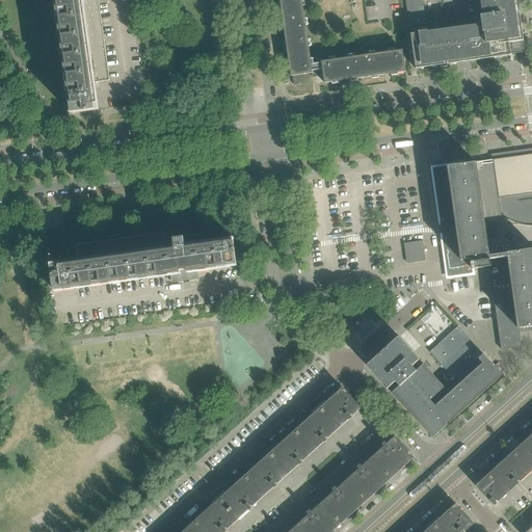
[(109,80),(98,0),(54,0),(71,114),(96,110),(91,83),(109,80)]
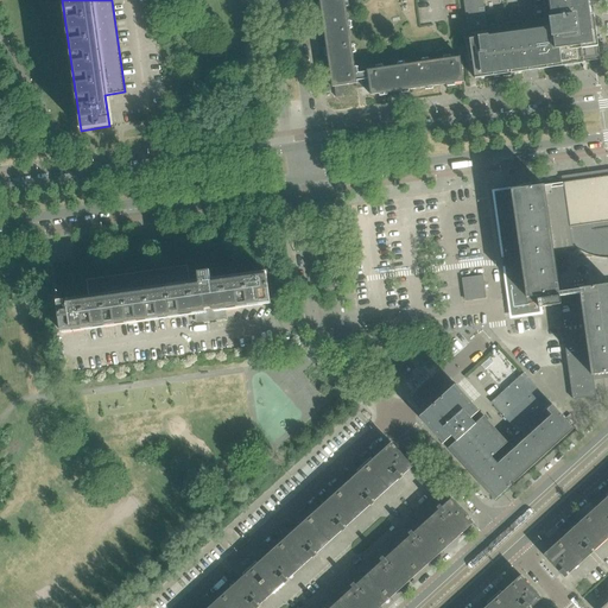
[(348,23),(346,7),(344,0),(320,0),(321,4),(322,11),(322,18),(323,25),(324,33),(325,42),(350,37),(349,30),(348,23)]
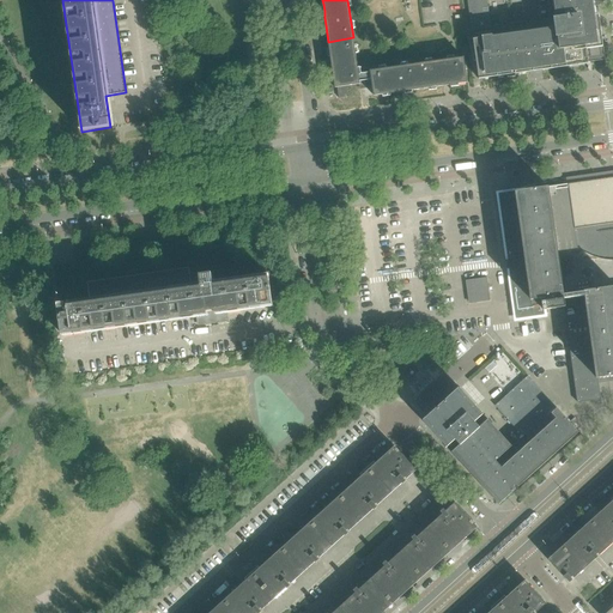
[(605,56),(601,31),(596,31),(595,16),(593,0),(552,0),(554,18),(553,19),(553,18),(533,22),(534,31),(492,37),(492,36),(491,36),(490,29),(491,29),(486,0),(467,0),(472,31),(474,31),(474,40),(473,40),(479,79),(507,76),(508,78),(516,77),(515,74),(588,64),(588,59),(605,56)]
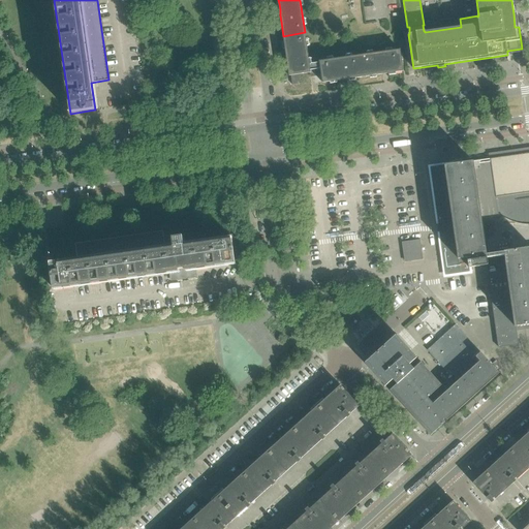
[(305,32),(283,36),(284,42),(285,50),(286,56),(287,62),(288,68),(289,76),(290,75),(299,74),(310,73),(311,73),(309,65),(309,59),(308,53),(307,47),(306,40),(305,32)]
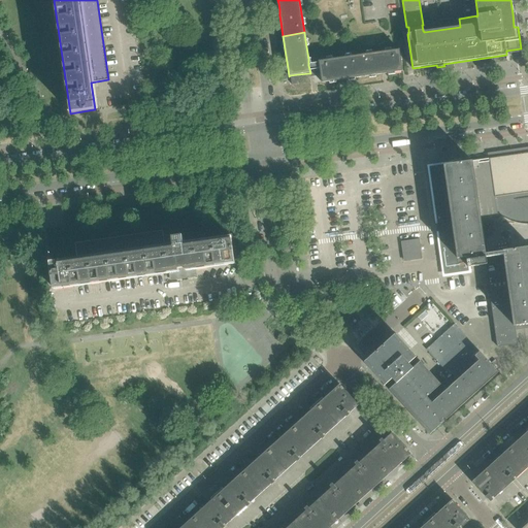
[(402,71),(399,51),(392,52),(386,52),(372,54),(366,55),(359,56),(362,77),(369,76),(375,75),(383,74),(388,73),(395,72),(402,71)]
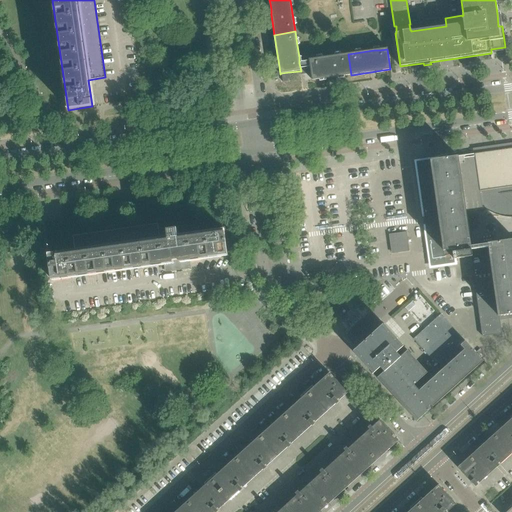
[(351,75),(348,54),(341,55),(335,56),(323,58),(317,59),(309,60),(309,61),(311,73),(312,79),(312,80),(319,79),(326,78),(332,78),(337,77),(338,77),(344,76),(351,75)]
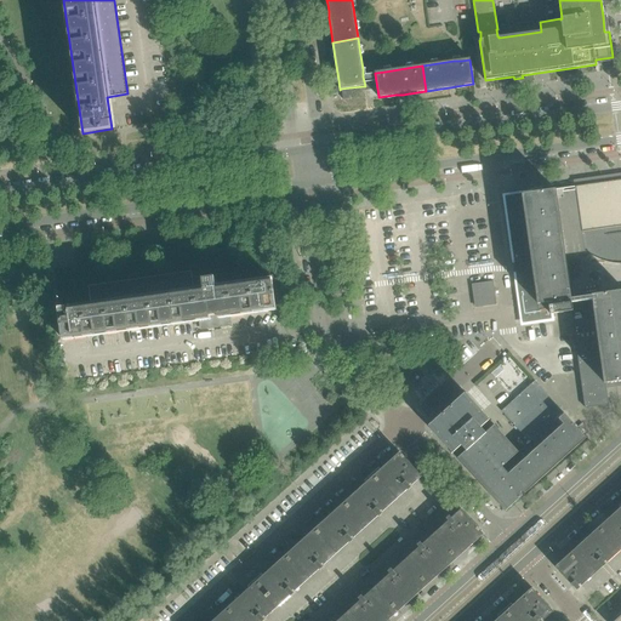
[(377,89),(375,74),(363,77),(365,86),(364,86),(364,89),(368,89),(368,90),(377,89)]
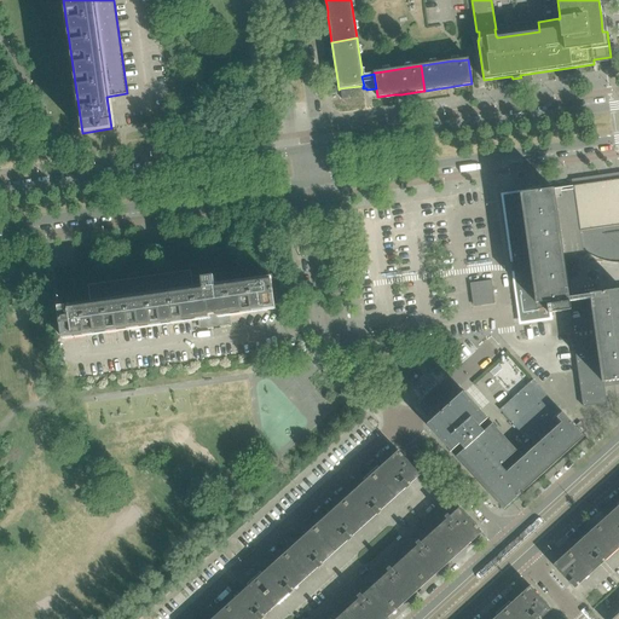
[(352,98),(350,87),(340,88),(342,99),(352,98)]
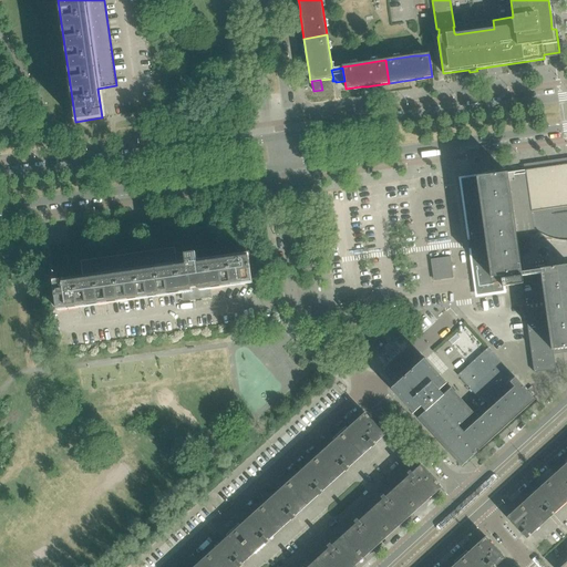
[(248,96),(246,81),(232,83),(234,99),(248,96)]
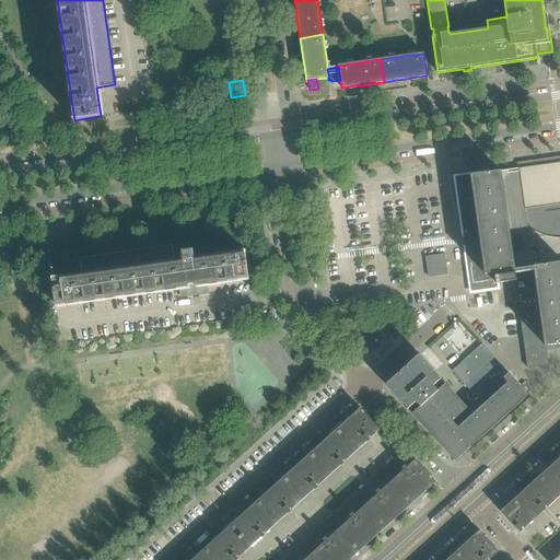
[(559,156),(518,163),(518,168),(524,210),(527,226),(535,231),(543,235),(549,237),(553,237),(559,237),(559,156)]
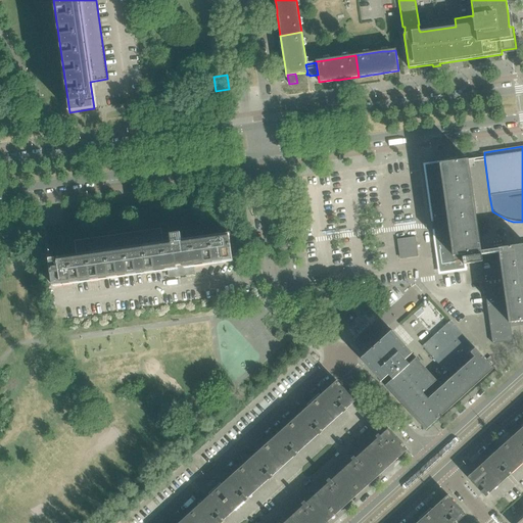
[(492,211),(484,157),(467,159),(467,162),(469,162),(476,215),(493,212),(492,211)]
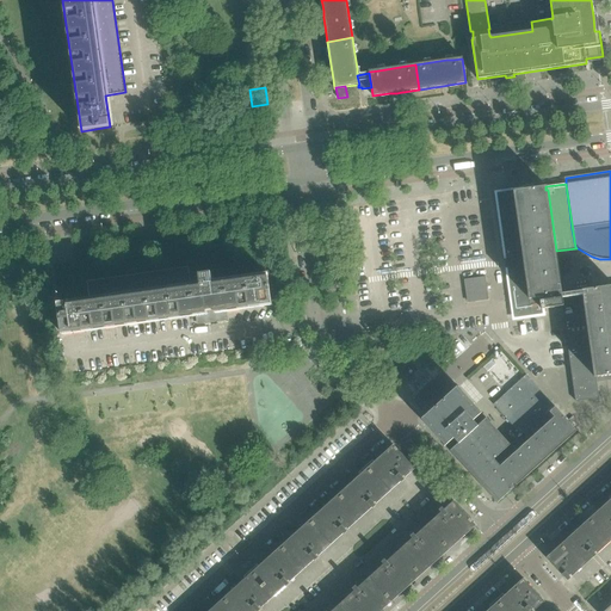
[(562,307),(563,307),(562,295),(562,292),(556,251),(548,190),(545,190),(545,186),(520,190),(520,191),(498,193),(512,302),(514,302),(514,301),(519,301),(520,312),(541,309),(542,309),(562,307)]
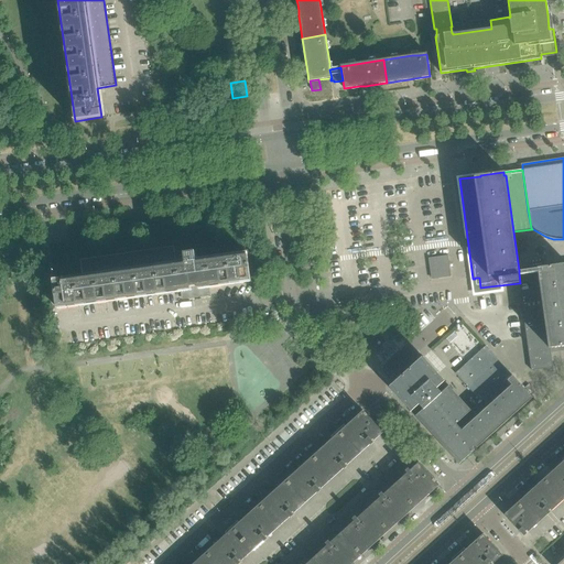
[(251,282),(248,257),(247,252),(196,260),(195,251),(184,253),(185,261),(175,262),(173,247),(80,260),(83,275),(54,280),(54,283),(58,310),(181,292),(180,290),(186,289),(187,293),(196,292),(197,293),(198,294),(199,293),(201,292),(201,291),(201,290),(199,289),(198,289),(198,286),(208,285),(209,288),(251,282)]
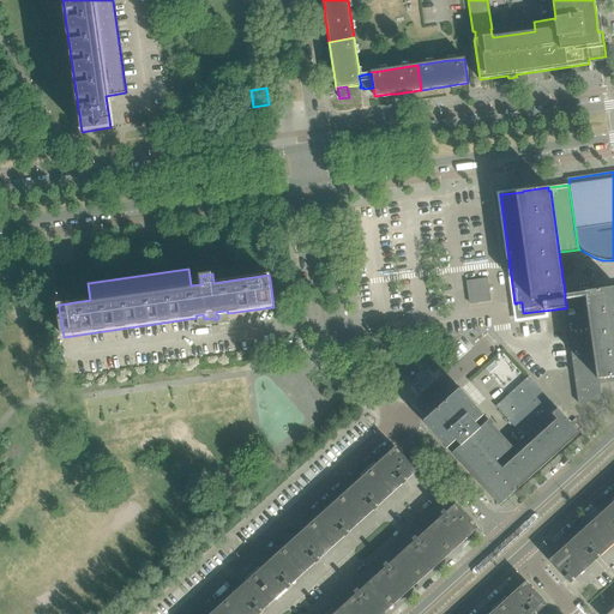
[(488,278),(467,282),(469,304),(476,302),(476,304),(491,301),(488,278)]
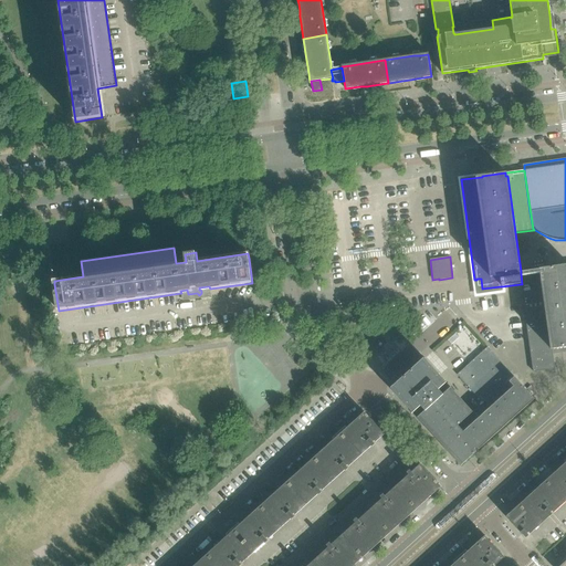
[(565,264),(542,269),(521,271),(521,273),(522,284),(521,284),(522,296),(523,302),(524,312),(527,333),(528,343),(531,353),(533,371),(555,369),(554,363),(556,363),(555,360),(553,360),(552,349),(554,349),(565,347),(565,264)]
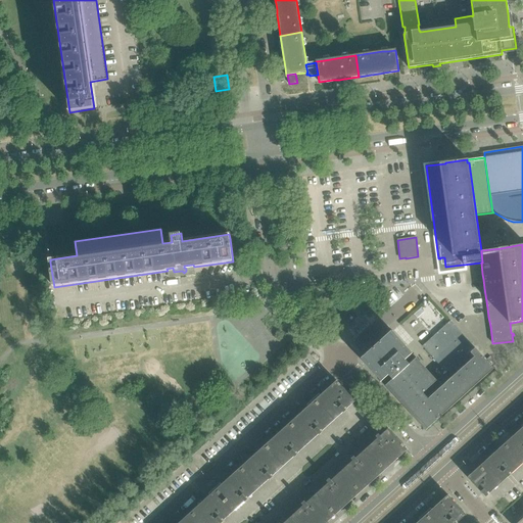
[(439,384),(436,381),(436,380),(434,378),(432,376),(430,374),(427,371),(425,369),(424,367),(421,363),(419,362),(417,360),(416,359),(414,361),(411,357),(410,355),(412,353),(409,350),(408,348),(406,347),(402,343),(401,342),(398,339),(396,336),(394,334),(391,331),(378,343),(377,343),(374,345),(374,346),(361,359),(368,367),(375,375),(381,382),(383,380),(385,381),(388,385),(393,391),(391,393),(393,394),(399,401),(406,409),(413,416),(419,423),(425,430),(439,418),(437,415),(440,414),(442,416),(442,415),(440,413),(447,407),(455,400),(455,399),(462,393),(469,387),(476,381),(477,380),(484,374),(490,368),(492,370),(493,369),(481,355),(475,348),(471,344),(453,323),(450,321),(422,346),(442,369),(444,368),(453,377),(442,386),(440,385),(439,384)]
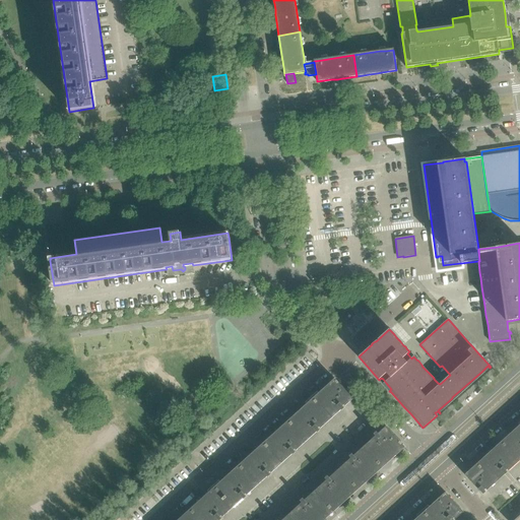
[(342,406),(351,398),(352,400),(353,399),(334,379),(312,399),(329,418),(340,408),(341,410),(344,408),(342,406)]
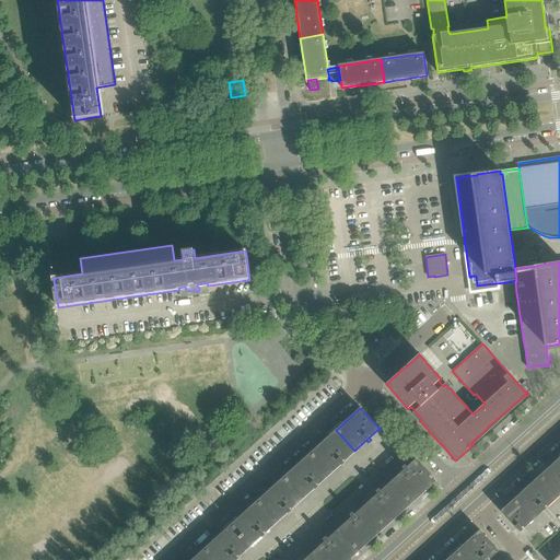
[(342,462),(354,451),(336,430),(310,454),(328,475),(340,464),(341,466),(342,466),(345,464),(342,462)]
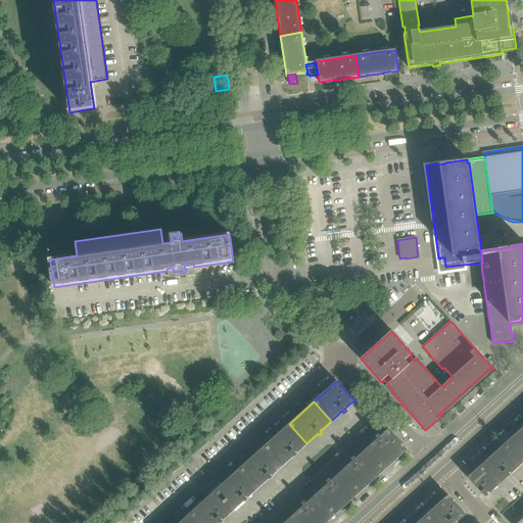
[(295,453),(306,443),(289,424),(265,446),(282,466),(292,456),(294,458),(297,455),(295,453)]
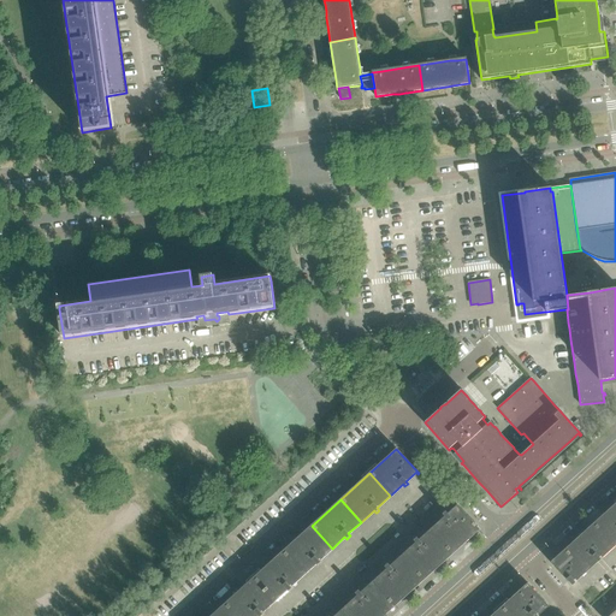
[(615,499),(614,502),(615,503),(592,525),(611,546),(615,542),(615,499)]
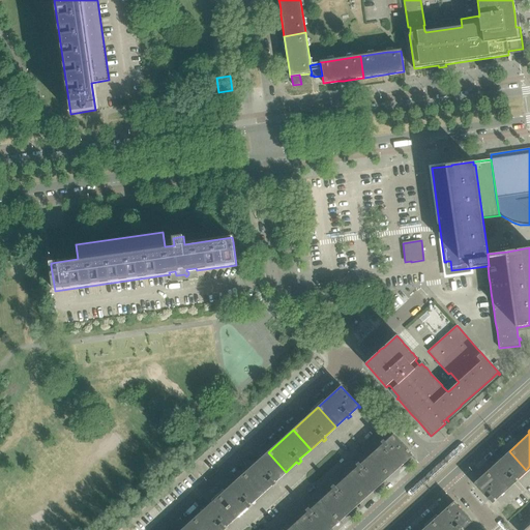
[(388,474),(410,454),(411,454),(393,435),(392,435),(385,442),(383,440),(381,442),(382,444),(371,455),(388,474)]
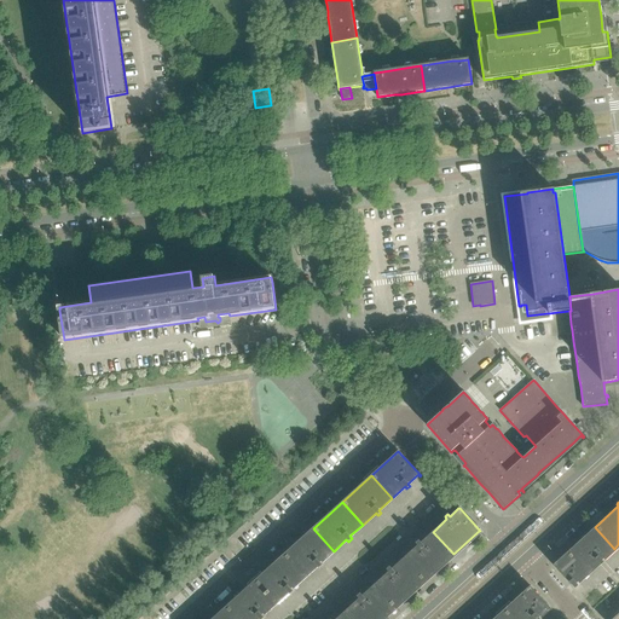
[(602,560),(614,549),(595,527),(567,553),(586,574),(599,563),(601,565),(603,562),(602,560)]
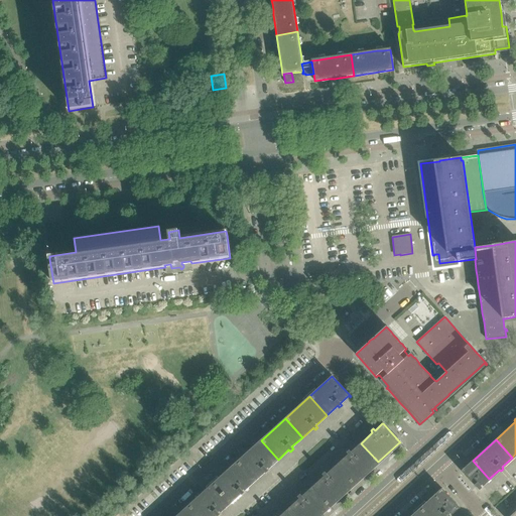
[(267,470),(278,460),(261,440),(236,463),(253,482),(264,472),(266,474),(268,471),(267,470)]
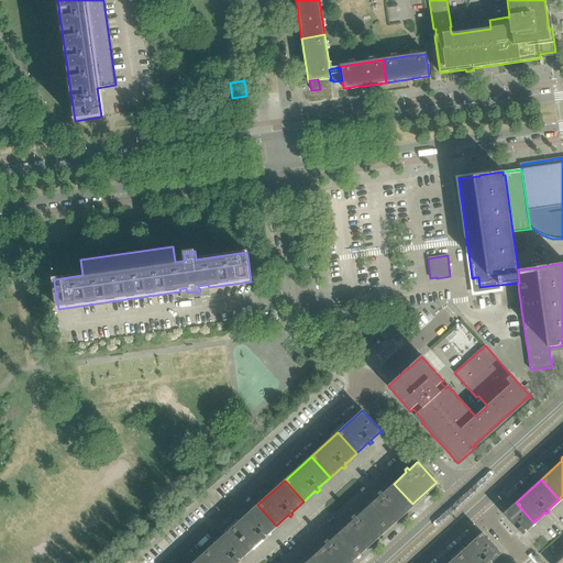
[(387,527),(412,504),(394,484),(383,494),(381,492),(378,494),(379,496),(368,507),(387,527)]
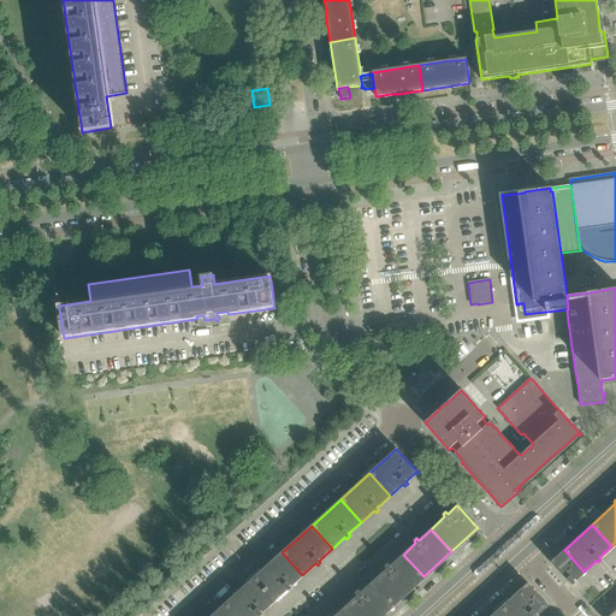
[(584,572),(564,550),(551,562),(572,586),(575,582),(573,581),(584,572)]
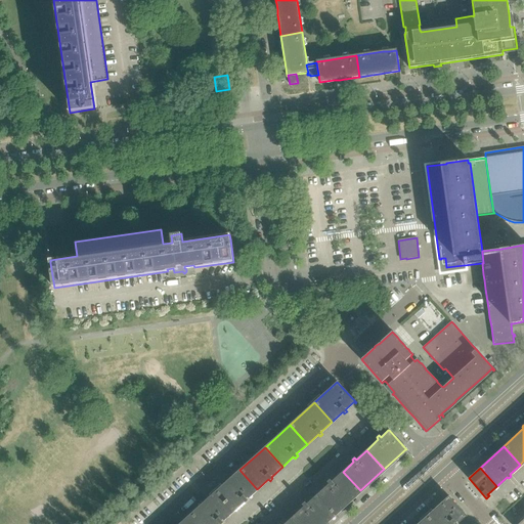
[(247,498),(257,489),(239,470),(215,492),(232,511),(233,510),(244,501),(246,504),(248,500),(247,498)]
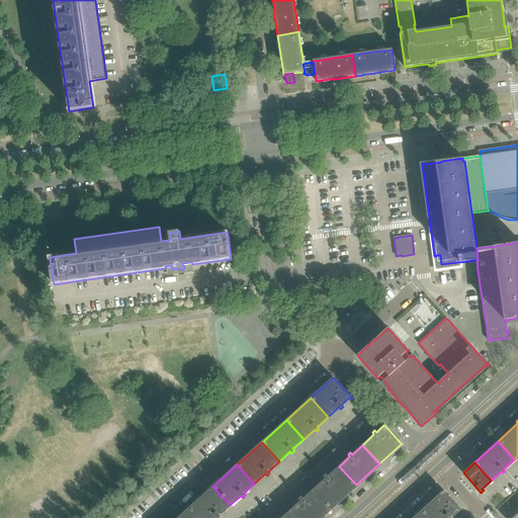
[(331,508),(356,485),(339,466),(328,476),(326,475),(324,477),(325,479),(314,489),(331,508)]
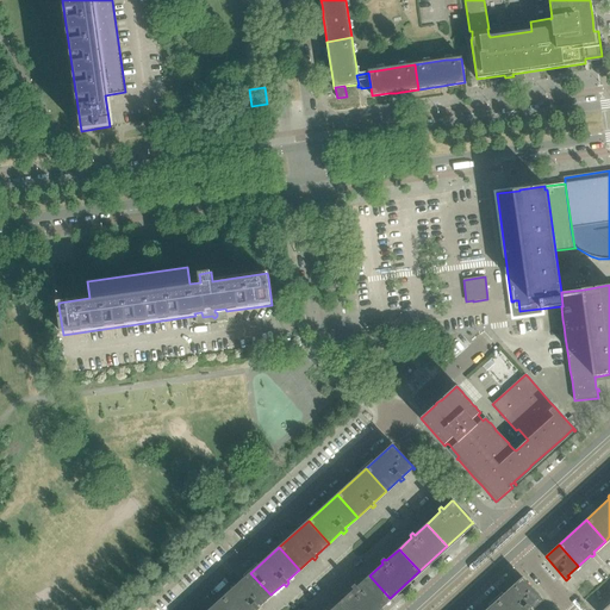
[(259,607),(265,601),(266,602),(274,596),(272,593),(271,595),(250,573),(222,598),(232,609),(254,609),(255,609),(259,609),(260,609),(259,607)]
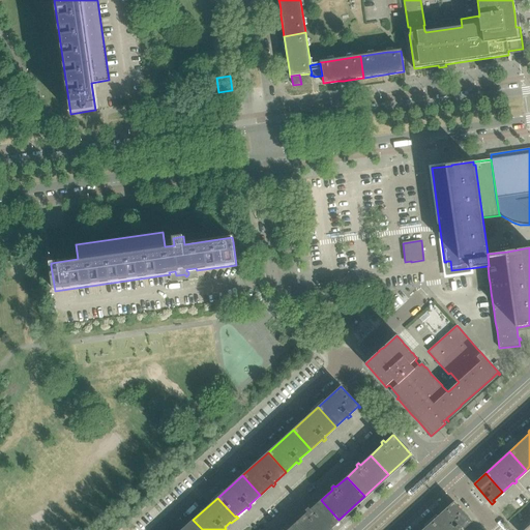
[(302,529),(326,529),(339,520),(321,500),(311,510),(308,508),(305,510),(307,512),(296,523),(302,529)]
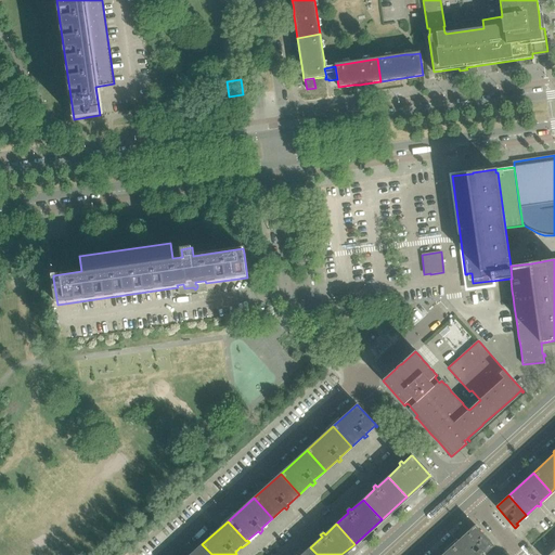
[(494,546),(475,526),(457,541),(456,540),(449,546),(456,554),(483,554),(482,554),(492,545),(493,547),(494,546)]
